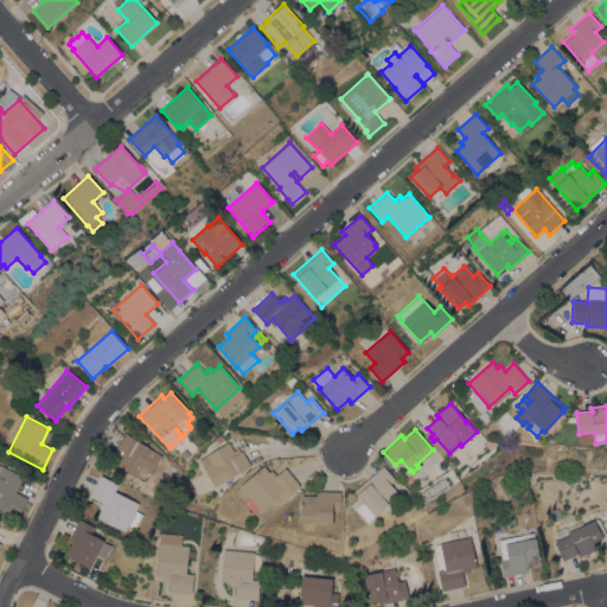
[(115,464),(121,454),(119,453),(121,449),(116,447),(126,433),(161,455),(151,473),(142,468),(136,478),(115,464)]
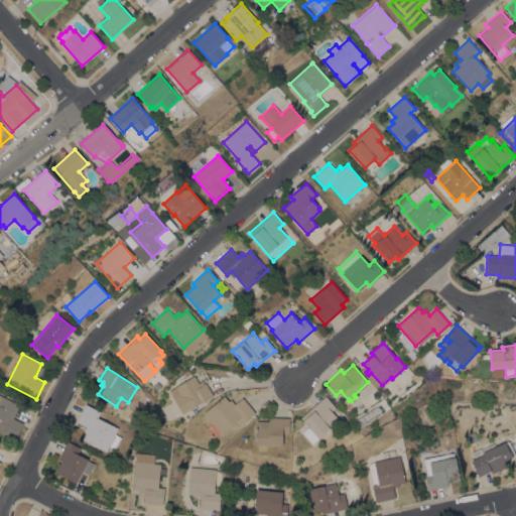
[(162,375),(157,380),(153,375),(158,370),(162,375)]
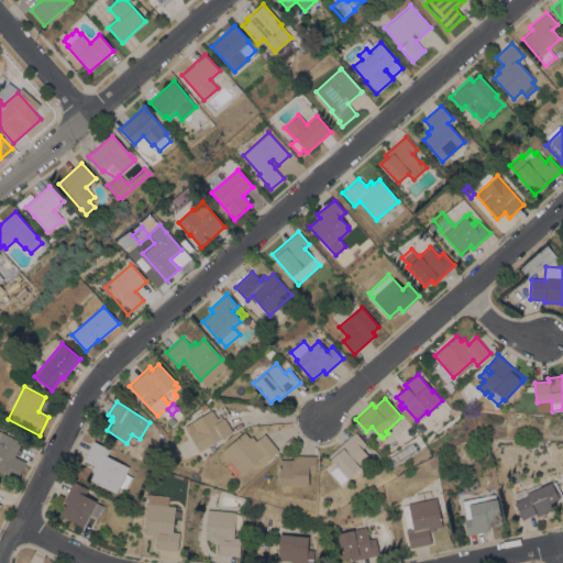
[(184,426),(211,409),(217,418),(220,416),(222,419),(224,418),(232,431),(199,451),(184,426)]
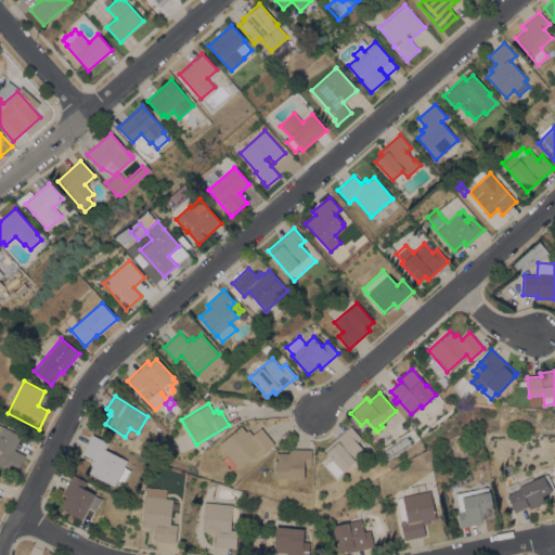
[(26,455),(16,474),(0,464),(0,424),(22,436),(14,450),(26,455)]
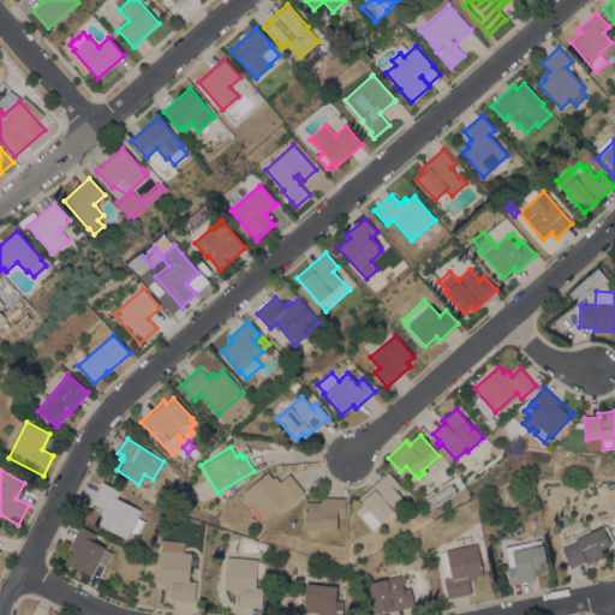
[(243,493),(267,471),(273,478),(275,476),(280,481),(288,473),(304,491),(290,505),(284,499),(263,517),(243,493)]
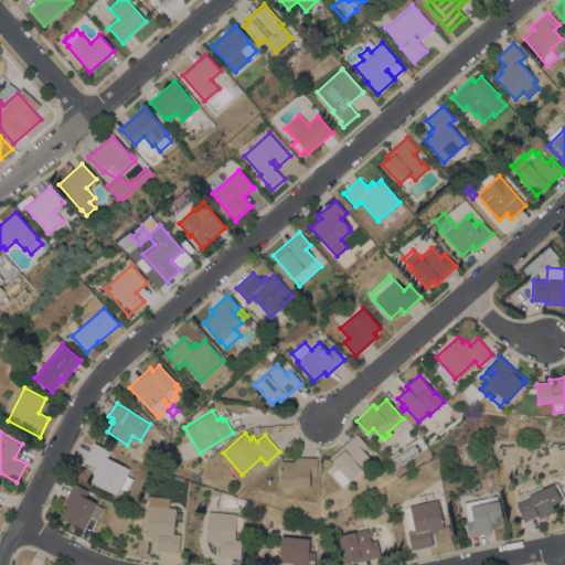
[(342,486),(331,473),(338,467),(329,457),(356,434),(368,446),(363,450),(372,460),(342,486)]
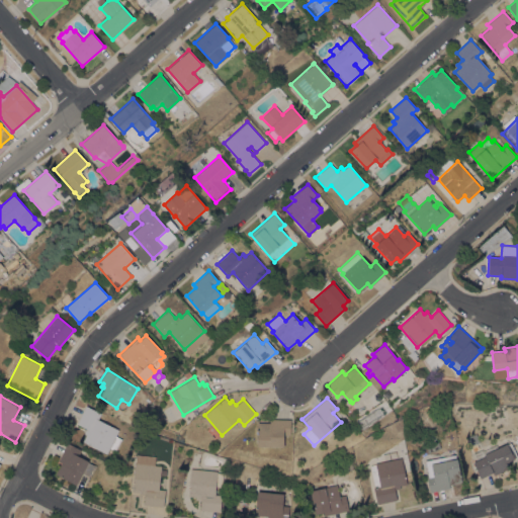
[(83,441),(86,434),(83,433),(86,428),(77,424),(86,406),(101,413),(98,419),(118,430),(115,436),(121,439),(116,451),(109,447),(106,453),(83,441)]
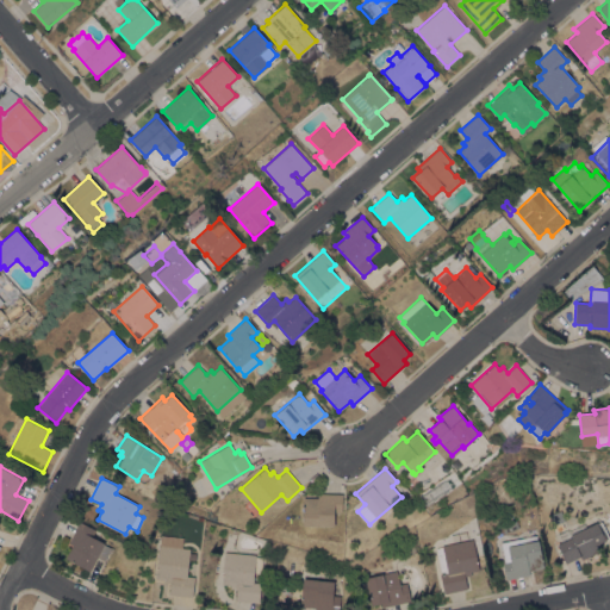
[(303,526),(303,498),(318,498),(318,493),(343,493),(342,512),(335,512),(335,526),(303,526)]
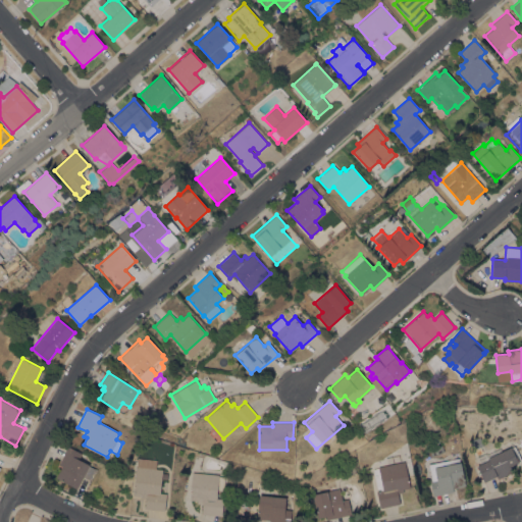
[(475,455),(473,450),(474,449),(470,440),(479,436),(483,446),(480,447),(482,452),(475,455)]
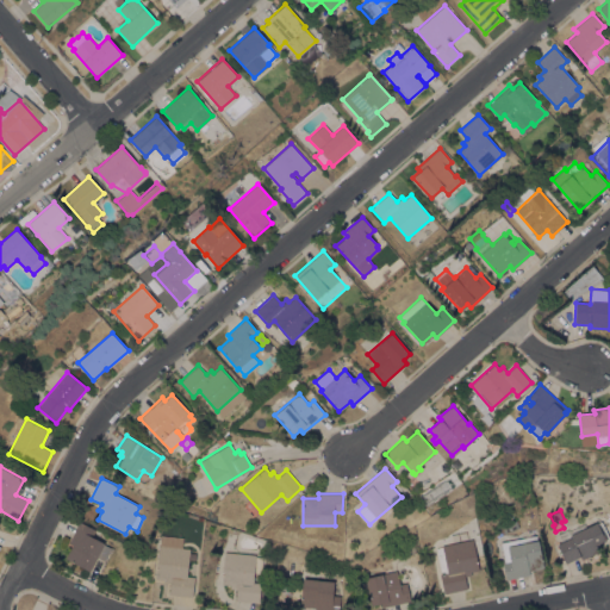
[(89,572),(66,559),(73,545),(68,542),(80,521),(97,530),(93,536),(105,543),(104,543),(114,549),(107,562),(98,558),(93,565),(89,572)]
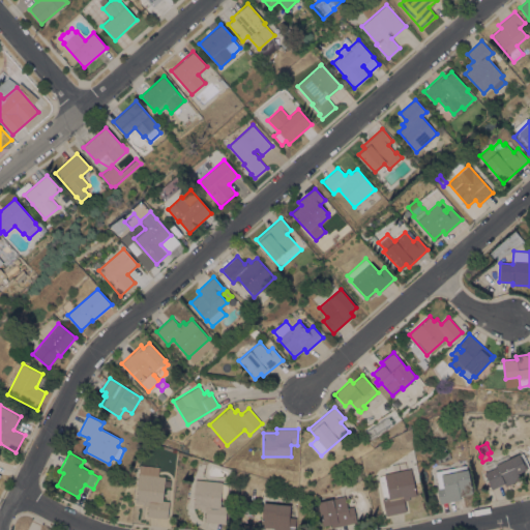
[(438,463),(436,457),(448,452),(450,459),(438,463)]
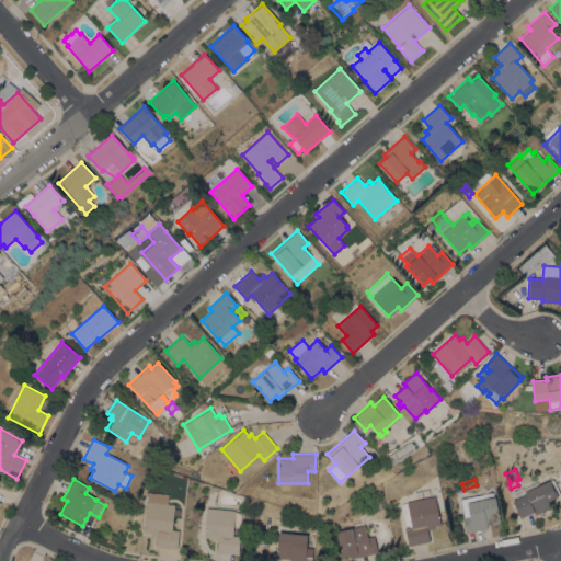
[(513,501),(516,499),(512,491),(523,487),(523,488),(537,481),(539,485),(549,480),(549,481),(552,479),(560,494),(557,496),(557,497),(548,501),(550,507),(535,514),(534,512),(521,518),(513,501)]
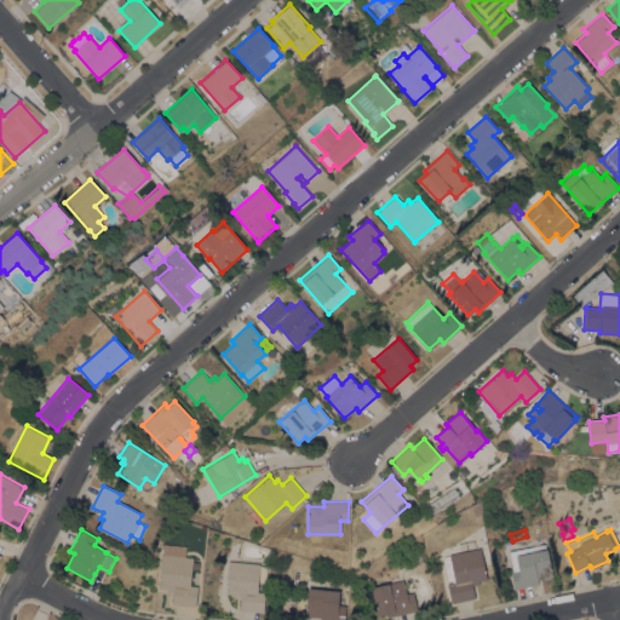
[(161,555),(162,555),(164,544),(187,546),(185,557),(194,557),(190,585),(199,586),(196,607),(172,604),(173,591),(166,591),(166,587),(158,586),(161,555)]
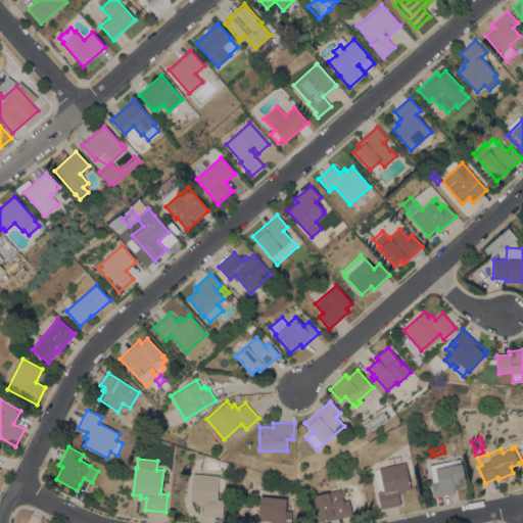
[(433,496),(430,481),(432,481),(429,465),(461,459),(466,486),(454,489),(455,492),(433,496)]
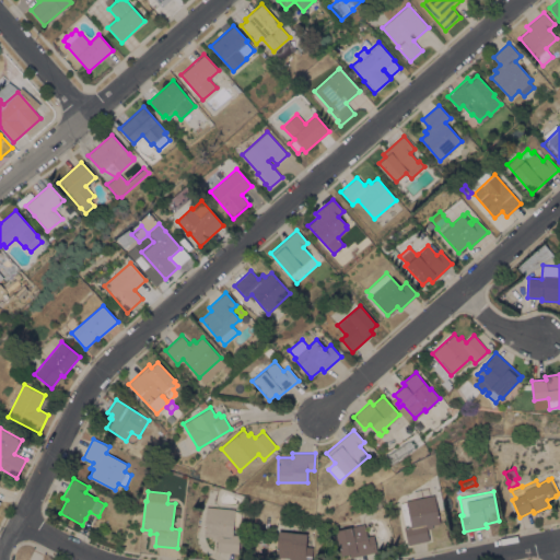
[(407,545),(404,527),(410,526),(410,525),(408,525),(407,524),(404,524),(399,503),(406,502),(406,501),(434,494),(440,523),(432,525),(432,527),(427,528),(429,540),(407,545)]
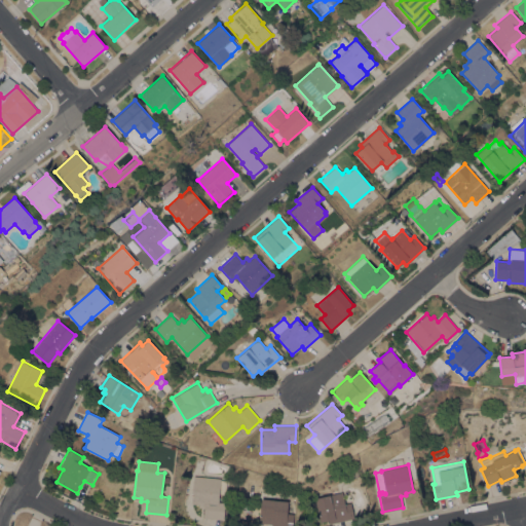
[(193,476),(220,478),(220,480),(226,481),(225,494),(219,493),(219,501),(225,502),(224,519),(203,518),(203,508),(198,508),(198,503),(191,503),(193,476)]
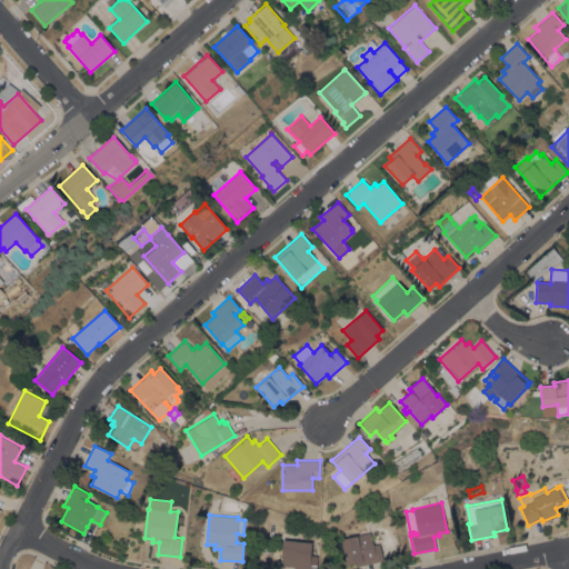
[(357,566),(356,562),(346,565),(340,539),(360,535),(359,530),(368,528),(369,532),(370,532),(372,545),(379,543),(382,560),(357,566)]
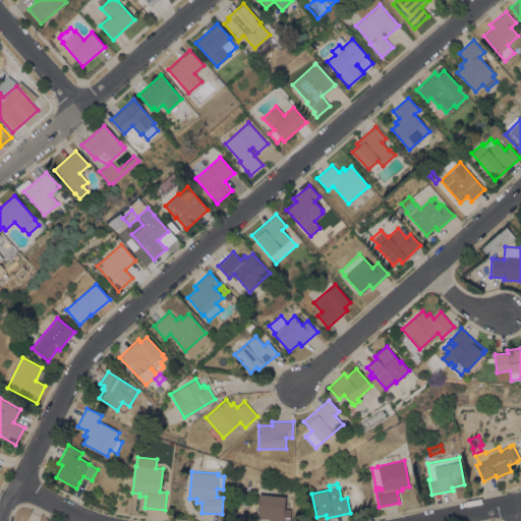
[(269,520),(269,519),(256,518),(258,494),(285,497),(284,508),(291,509),(289,520),(269,520)]
